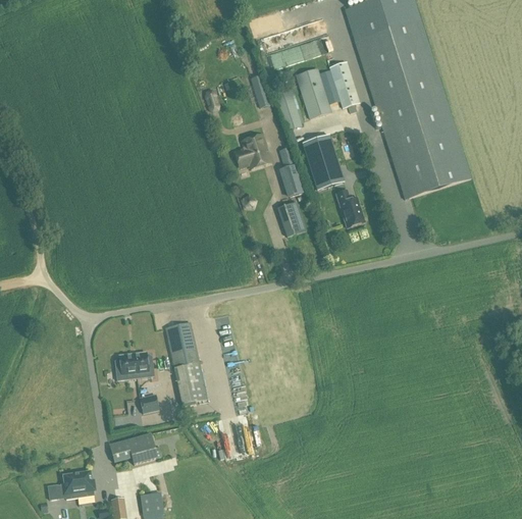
[(376,0),(346,10),(406,199),(472,178),(415,0),(376,0)]
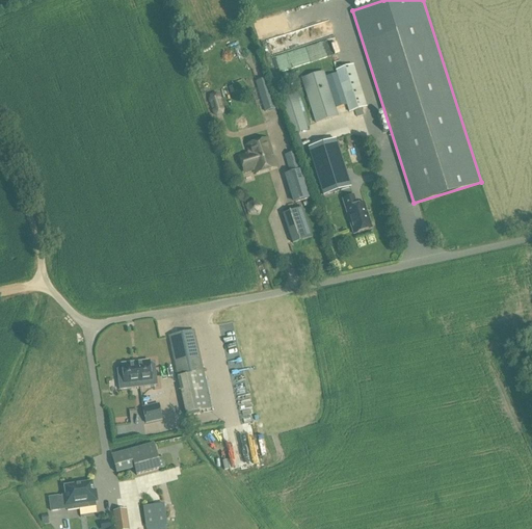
[(296,27),(301,43),(308,41),(307,37),(339,26),(335,14),(296,27)]
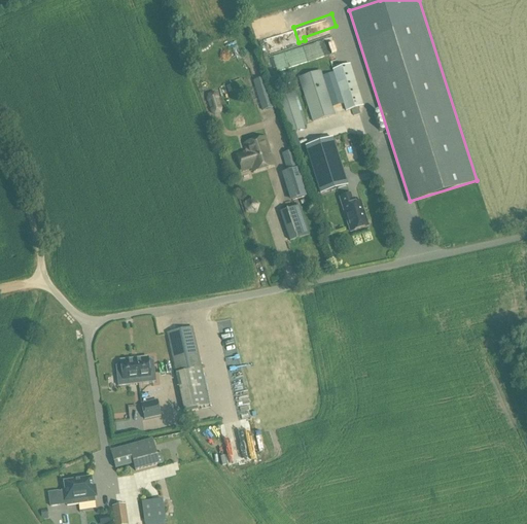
[(337,32),(326,34),(329,48),(341,45),(337,32)]
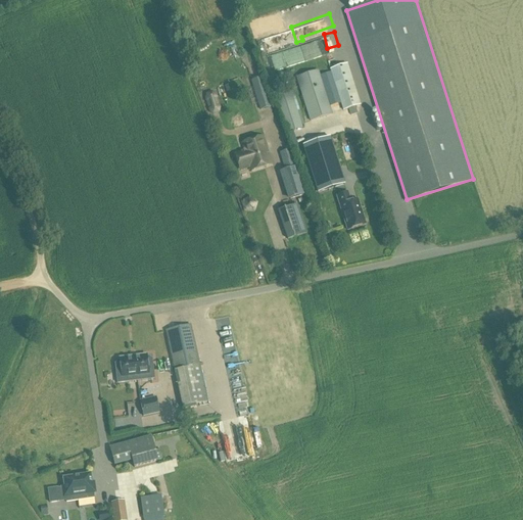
[(294,59),(320,53),(316,39),(290,45),(294,59)]
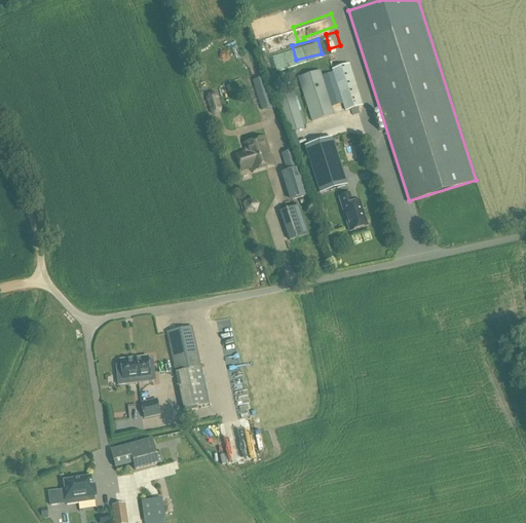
[(349,63),(333,68),(346,109),(363,104),(349,63)]
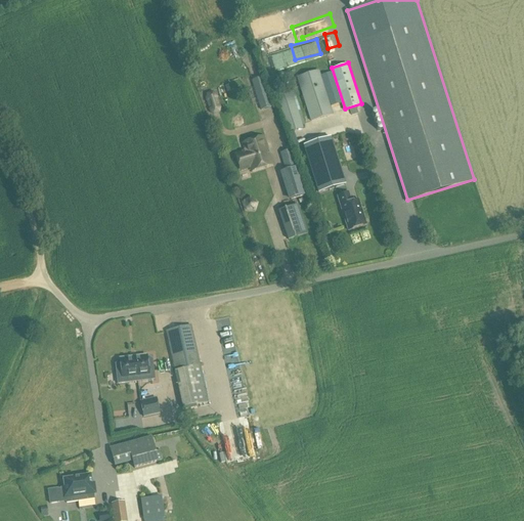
[(319,69),(298,76),(312,119),(333,112),(319,69)]
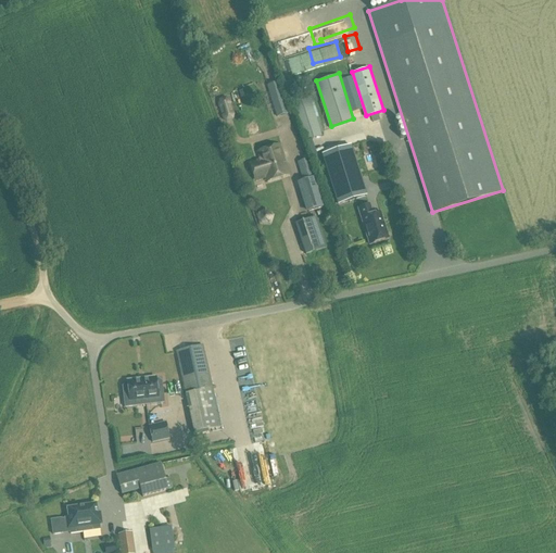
[(278,79),(267,83),(277,114),(288,111),(278,79)]
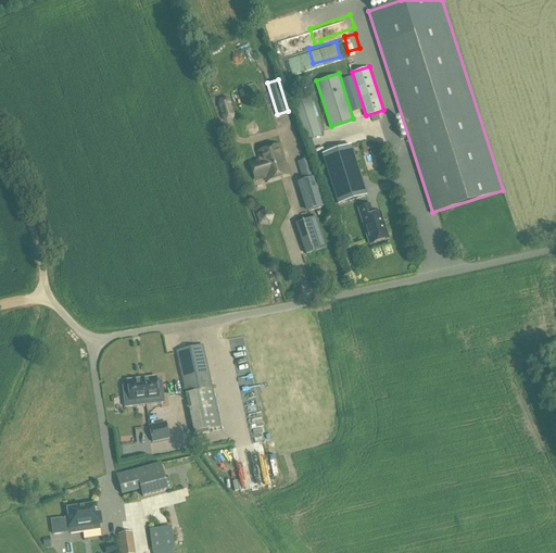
[(310,92),(292,99),(305,140),(323,135),(310,92)]
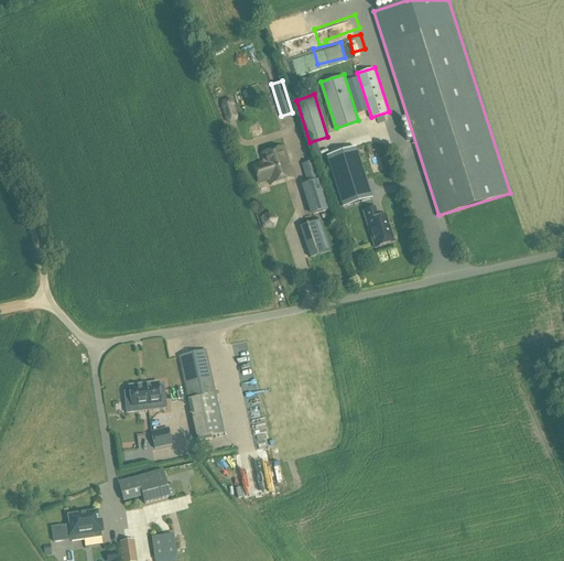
[(224,99),(221,104),(226,117),(230,120),(236,118),(237,114),(232,100),(229,97),(224,99)]
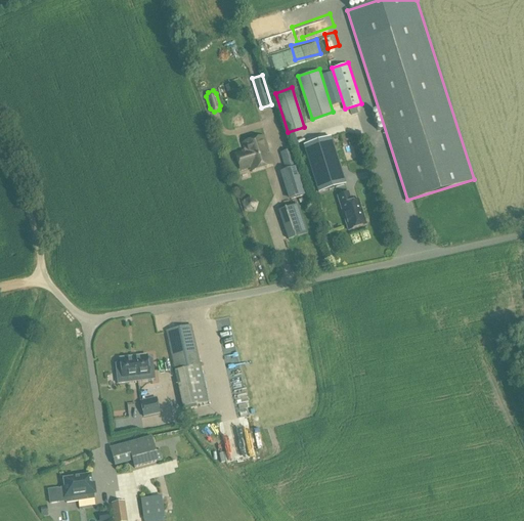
[(266,109),(257,112),(262,130),(271,127),(266,109)]
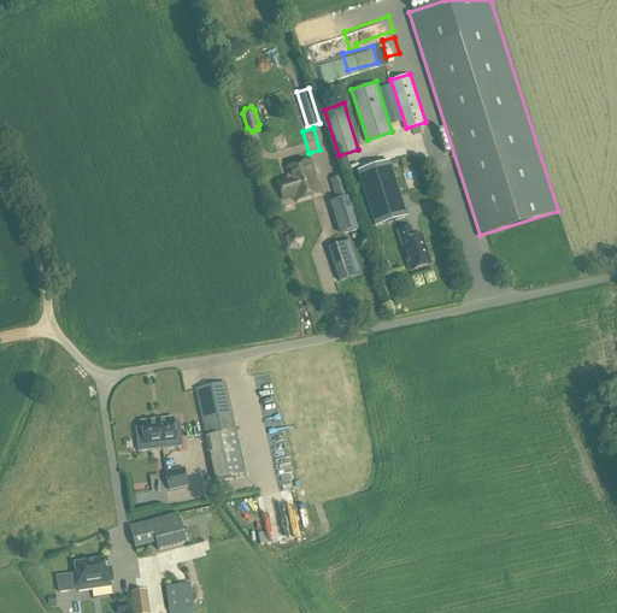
[(286,135),(274,139),(276,147),(288,143),(286,135)]
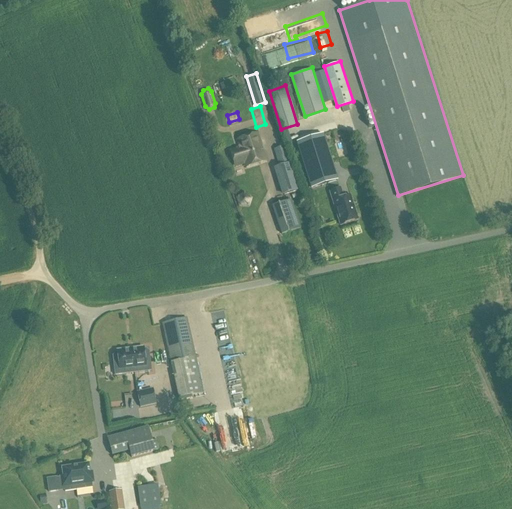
[(260,132),(238,139),(240,146),(231,149),(235,165),(246,161),(247,165),(266,159),(265,154),(266,154),(260,132)]
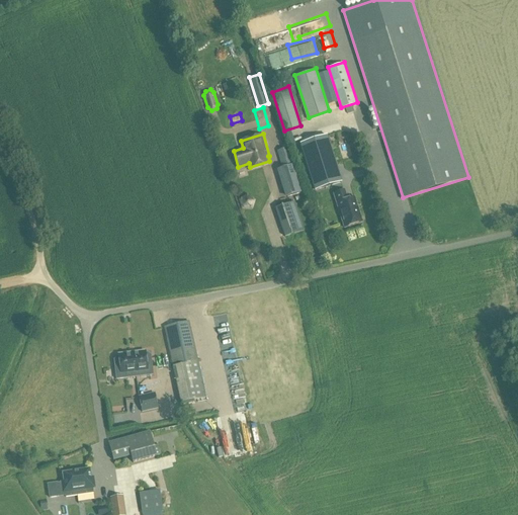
[(342,180),(327,134),(299,142),(315,188),(342,180)]
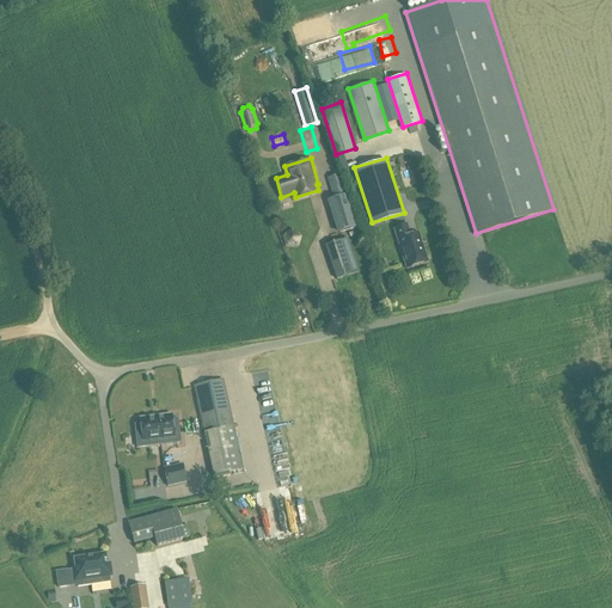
[(355,225),(340,172),(328,176),(335,197),(330,198),(340,229),(355,225)]
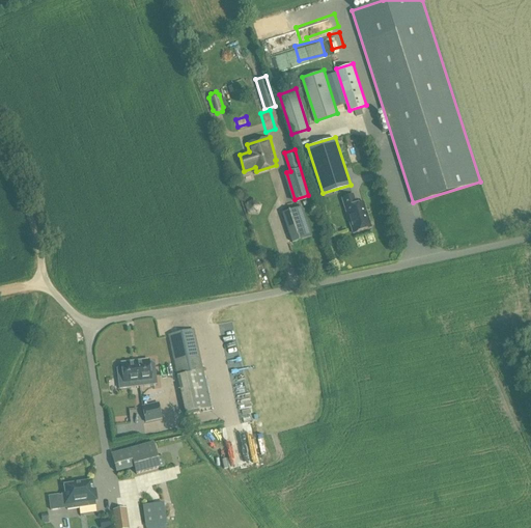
[(274,193),(283,191),(280,176),(271,178),(274,193)]
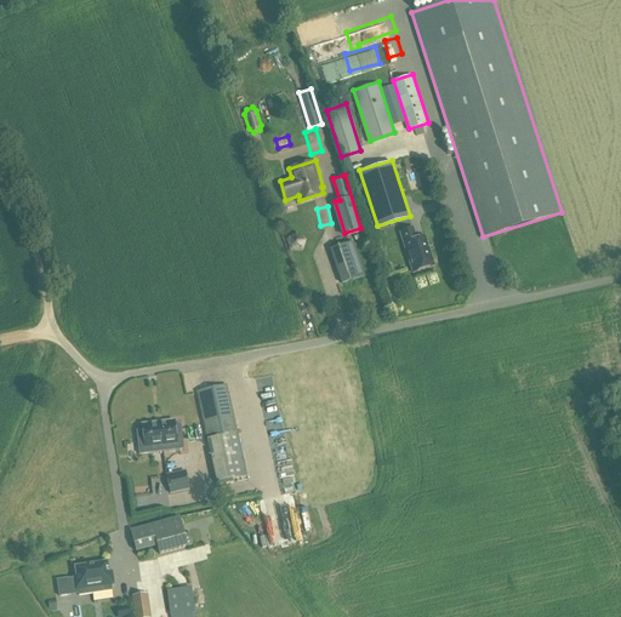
[(414,227),(400,230),(414,270),(436,264),(426,235),(417,238),(414,227)]
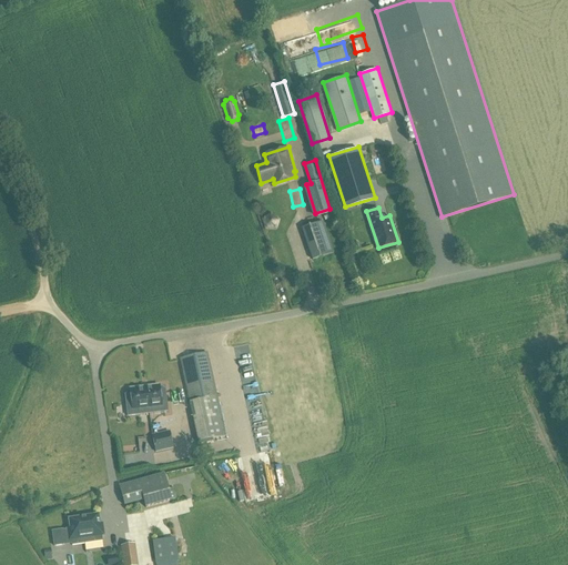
[(324,219),(303,226),(314,258),(334,251),(324,219)]
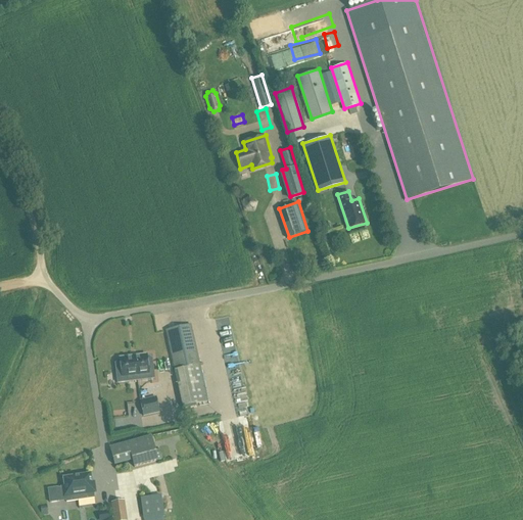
[(193,326),(169,330),(181,408),(206,404),(193,326)]
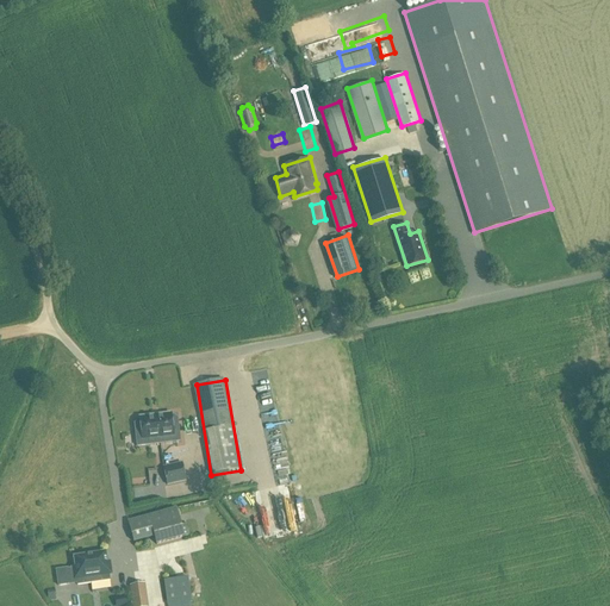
[(135,422),(137,444),(180,438),(178,416),(174,413),(170,413),(170,411),(139,414),(139,417),(137,417),(135,422)]
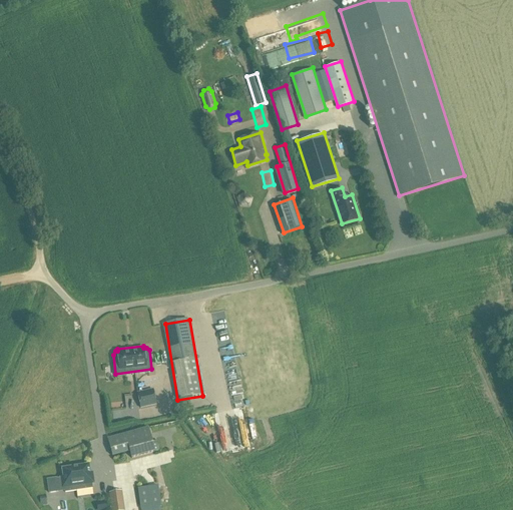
[(137,391),(140,406),(156,402),(153,388),(137,391)]
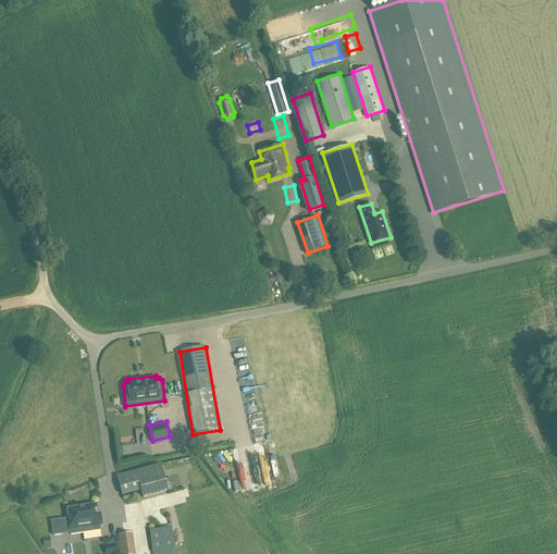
[(161,462),(116,474),(122,493),(140,489),(143,495),(168,488),(161,462)]
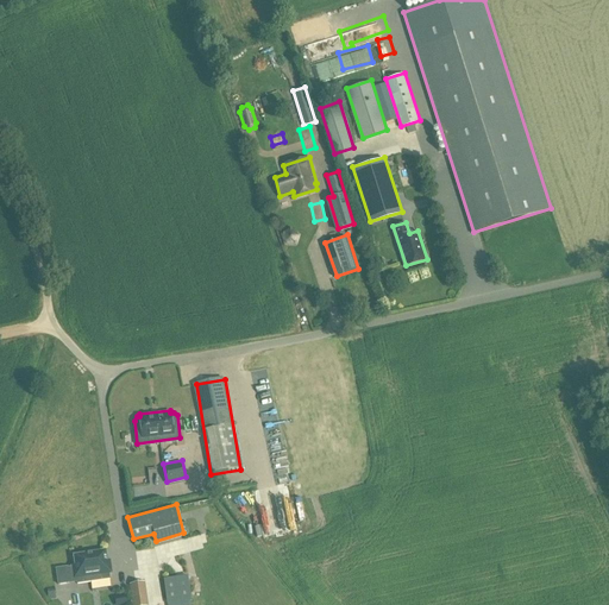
[(73,565),(56,567),(58,583),(69,580),(68,573),(74,573),(74,575),(76,575),(77,581),(110,577),(108,571),(111,571),(110,559),(106,559),(105,549),(74,554),(75,563),(73,565)]
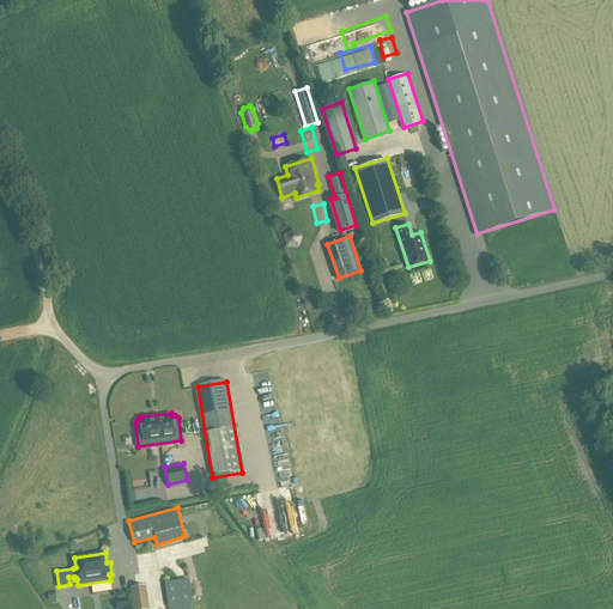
[(145,584),(131,586),(133,608),(141,608),(149,608),(145,584)]
